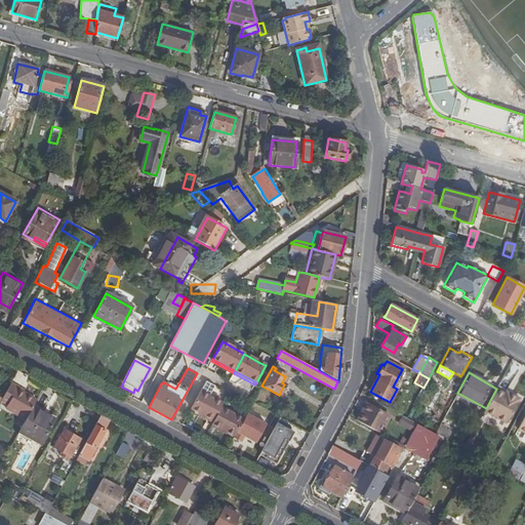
[(17,388),(10,384),(0,402),(0,413),(1,414),(0,415),(0,418),(21,430),(32,408),(36,401),(15,391),(17,388)]
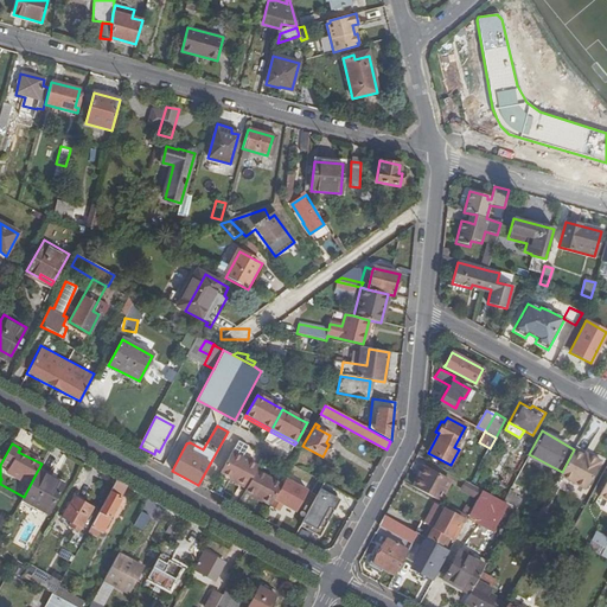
[(583,455),(574,449),(562,472),(560,475),(586,490),(601,461),(590,455),(588,458),(583,455)]
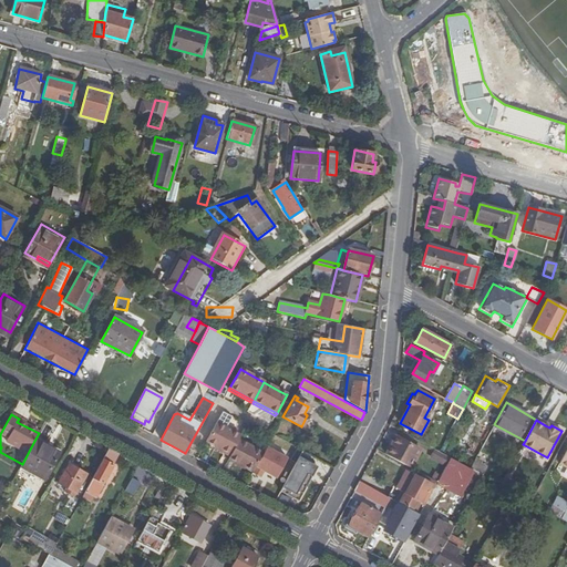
[(225,452),(233,439),(235,434),(210,422),(202,439),(225,452)]
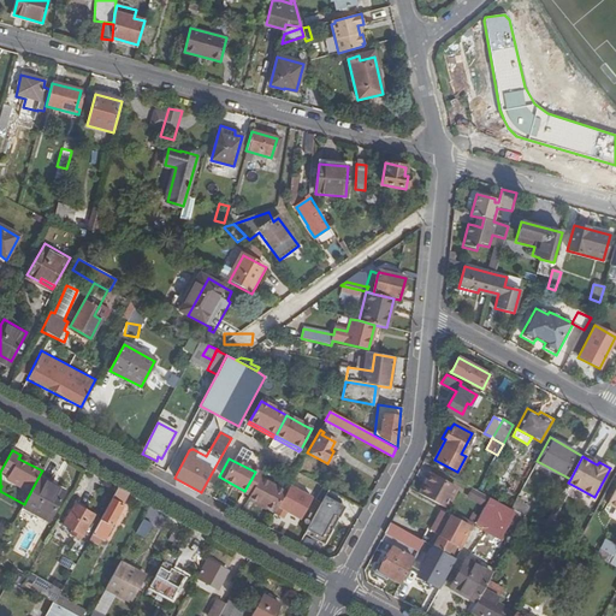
[(272,516),(272,517),(294,529),(302,511),(290,505),(300,490),(307,493),(313,483),(296,474),(285,493),(274,513),(272,516)]
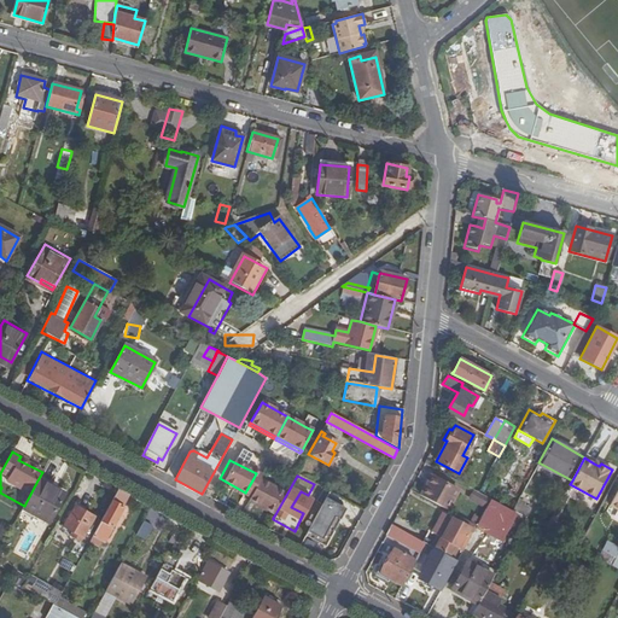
[(431,476),(421,495),(447,509),(458,490),(431,476)]
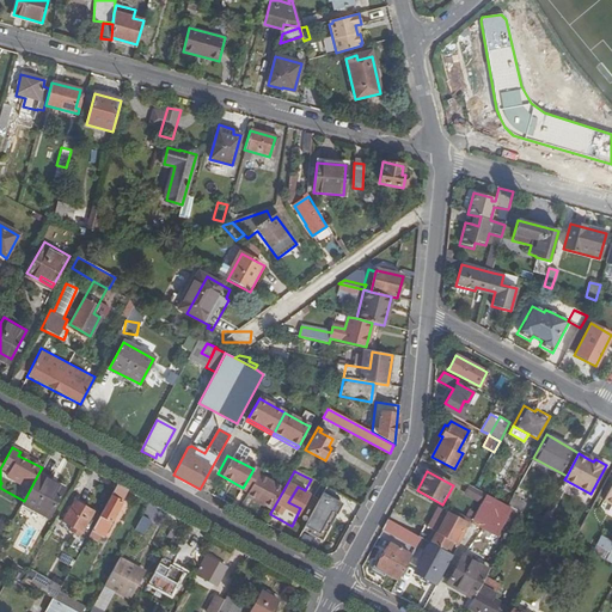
[(215,477),(242,491),(243,488),(218,473),(215,477)]
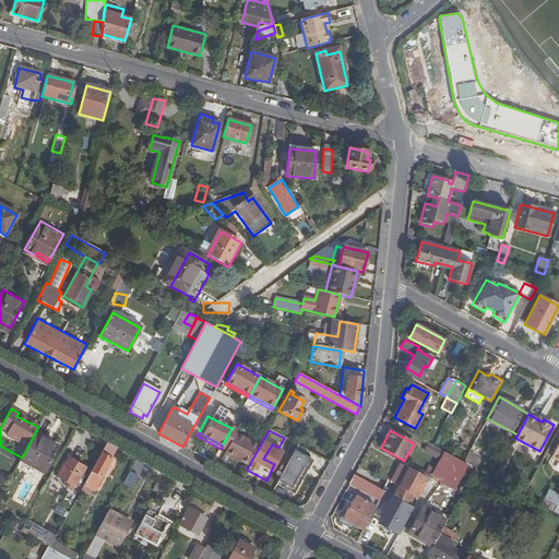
[(249,465),(259,448),(229,432),(222,445),(221,449),(249,465)]
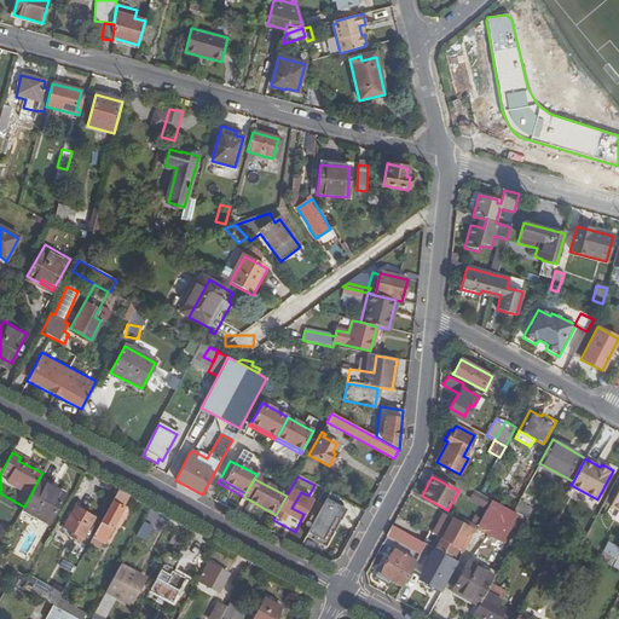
[(38,481),(24,507),(22,510),(48,524),(64,495),(38,481)]
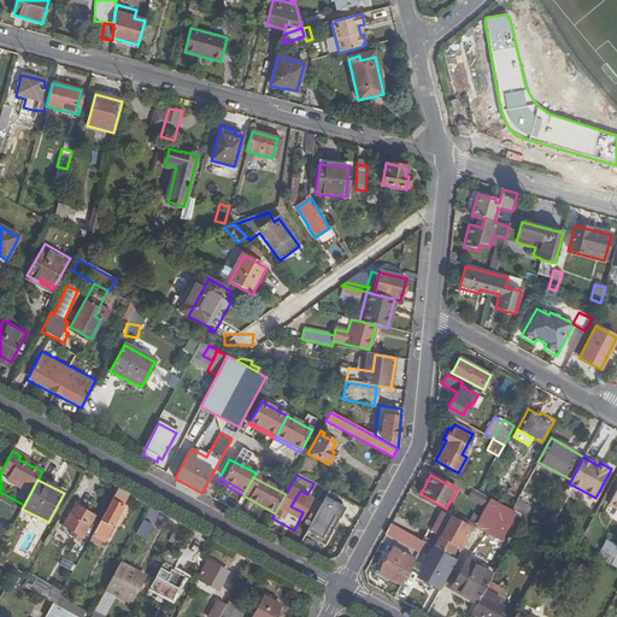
[(129,494),(118,488),(93,535),(104,541),(129,494)]
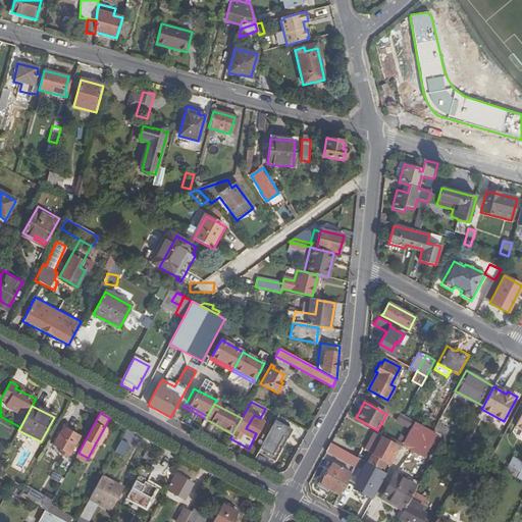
[(411,428),(415,421),(404,415),(401,414),(397,421),(411,428)]
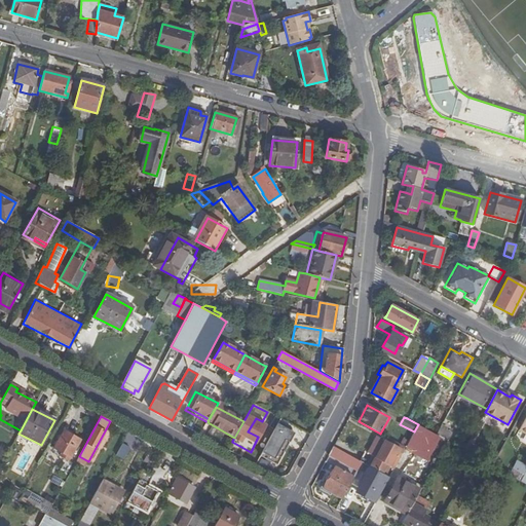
[(205,426),(232,441),(234,438),(208,422),(205,426)]
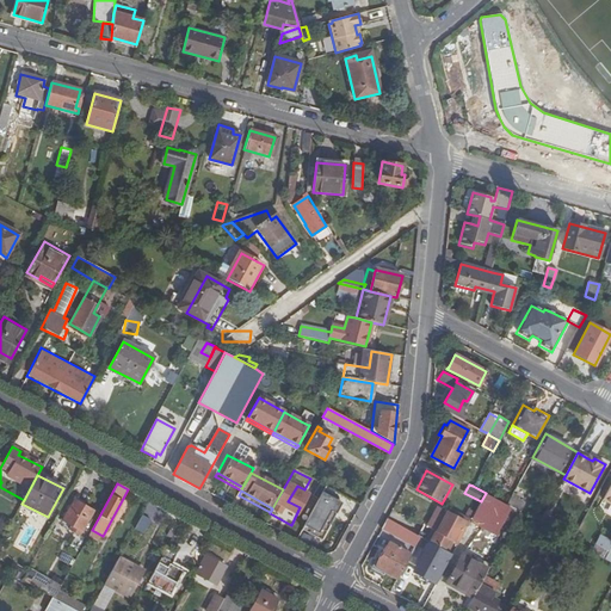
[(321,539),(340,503),(321,492),(302,530),(321,539)]
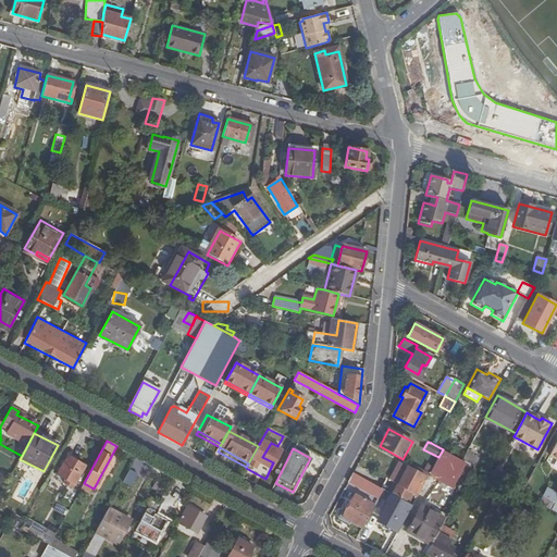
[(465,461),(461,460),(443,449),(438,457),(432,468),(429,473),(452,485),(465,461)]
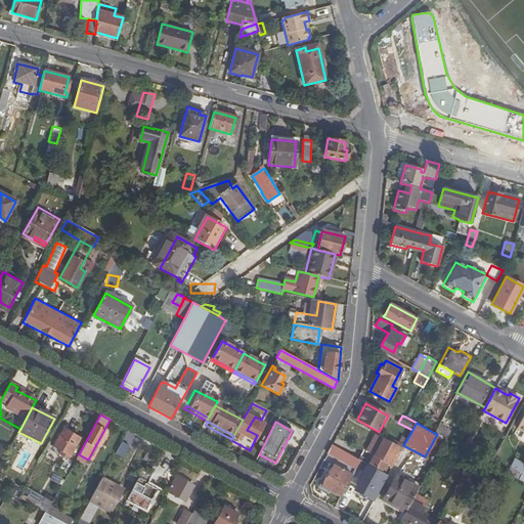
[(437,434),(444,438),(448,431),(438,425),(434,433),(437,434)]
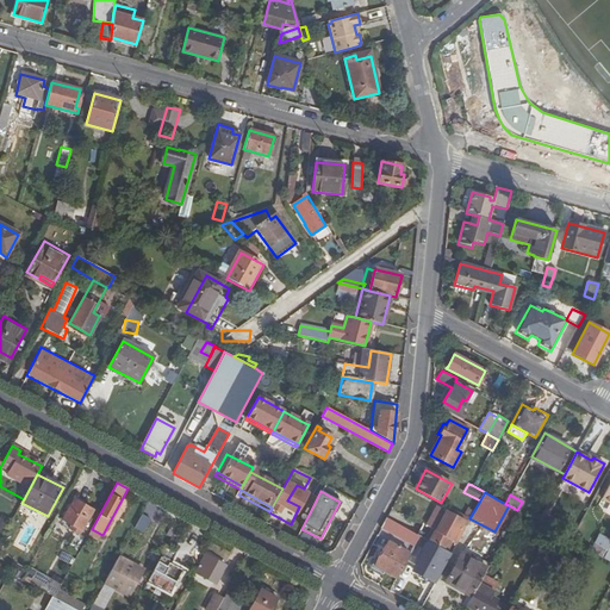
[(75,500),(63,520),(72,524),(81,530),(92,510),(75,500)]
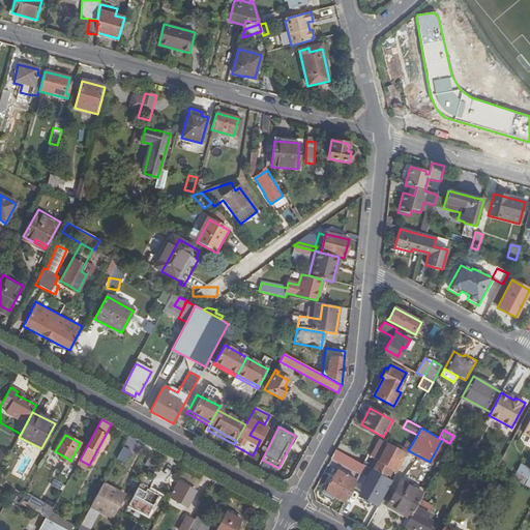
[(404,448),(398,444),(395,447),(383,441),(380,444),(377,443),(364,466),(391,480),(408,450),(404,448)]
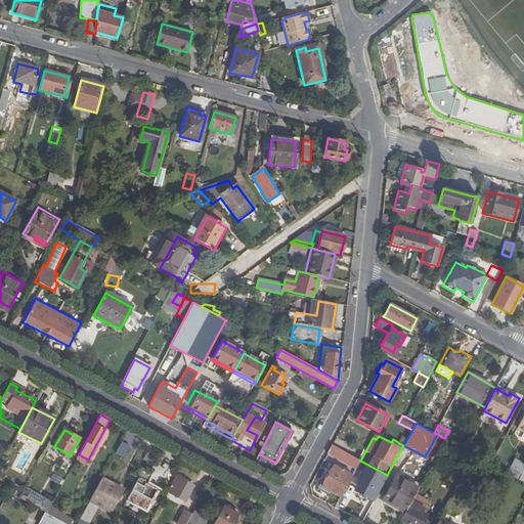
[(129,442),(123,439),(117,450),(123,453),(129,442)]
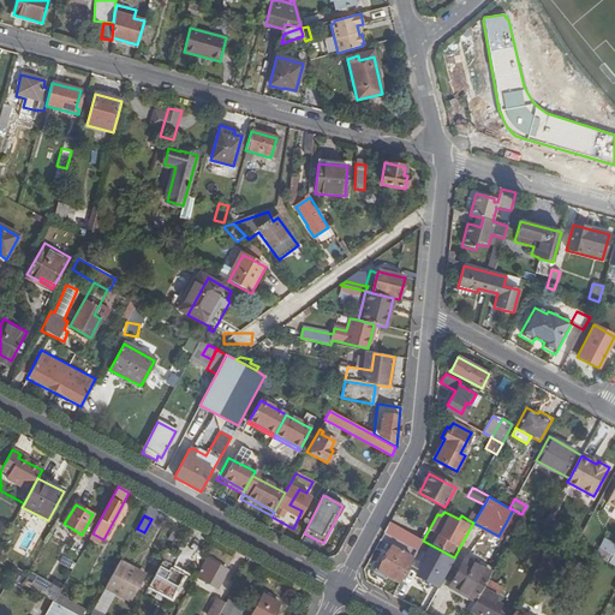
[(402,530),(389,523),(386,530),(399,537),(399,536),(418,547),(422,541),(402,530)]
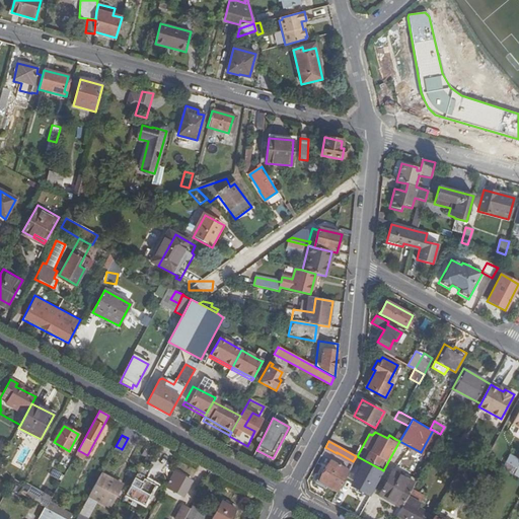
[(518,468),(518,465),(518,459),(510,454),(506,462),(518,468)]
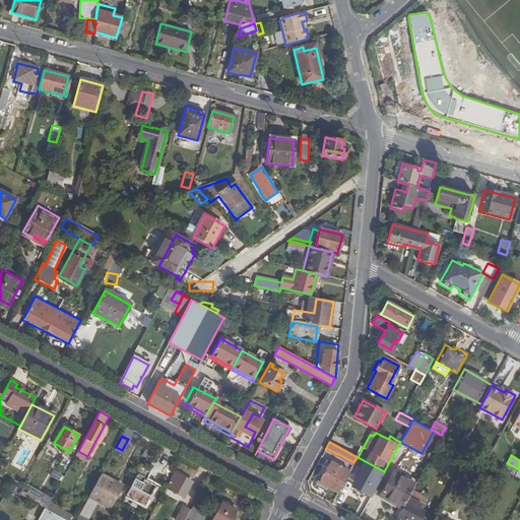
[(351,485),(371,496),(377,485),(376,484),(383,471),(358,457),(349,471),(345,478),(353,482),(351,485)]
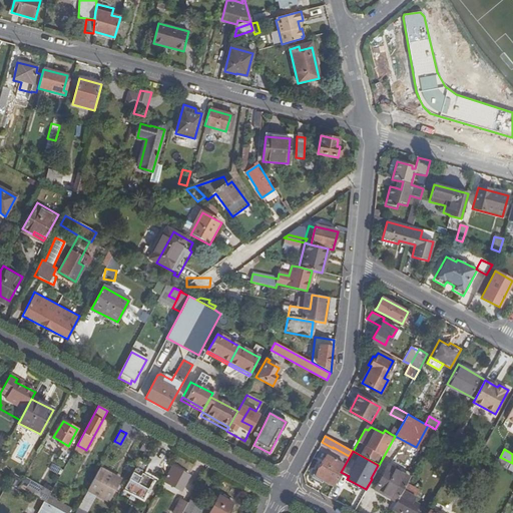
[(315,476),(333,486),(344,465),(327,455),(315,476)]
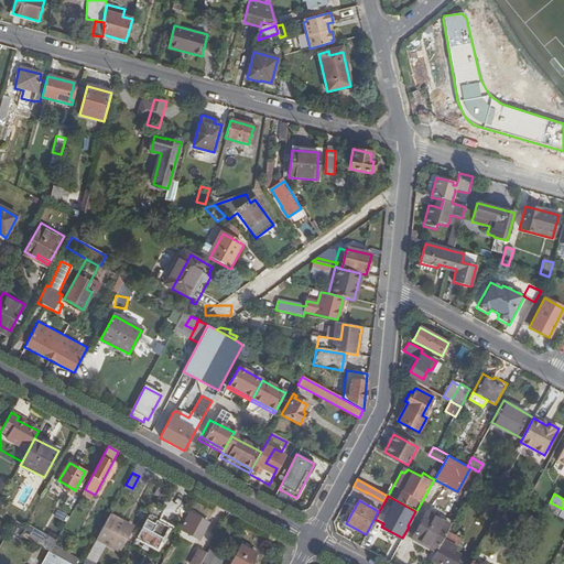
[(563,509),(550,502),(545,509),(559,516),(563,509)]
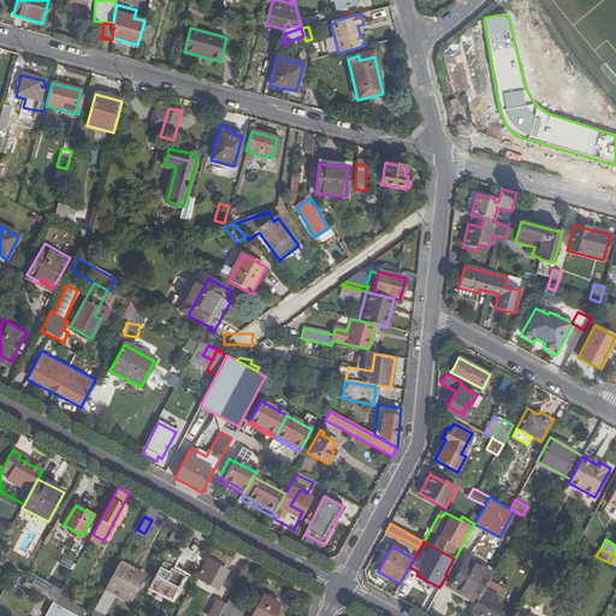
[(413,558),(400,584),(409,567),(414,558),(413,558)]
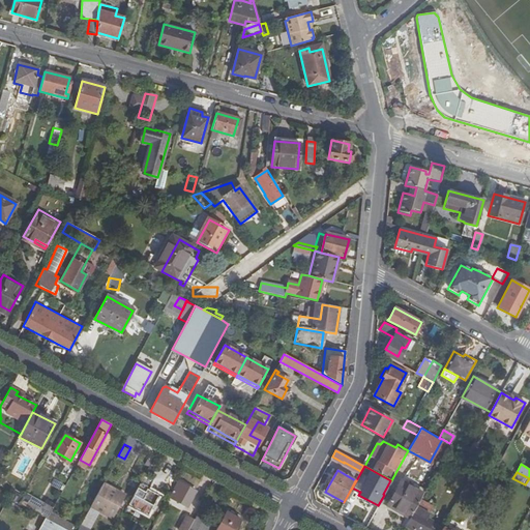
[(410,518),(422,494),(401,481),(387,505),(410,518)]
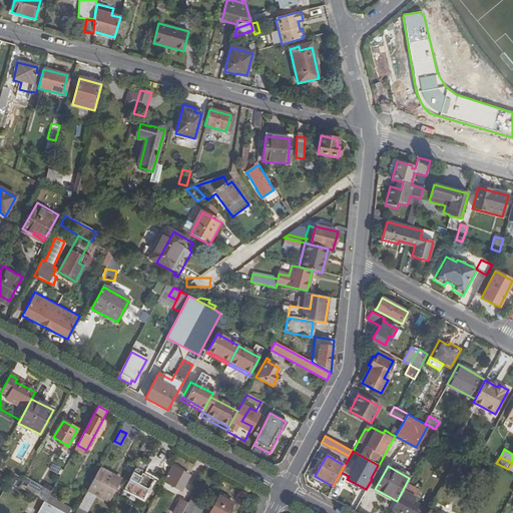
[(174,471),(170,468),(163,481),(181,491),(188,476),(175,469),(174,471)]
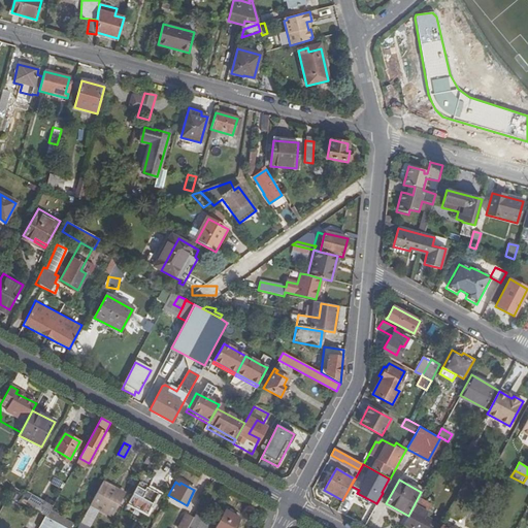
[(124,495),(102,483),(91,504),(105,513),(109,505),(116,508),(124,495)]
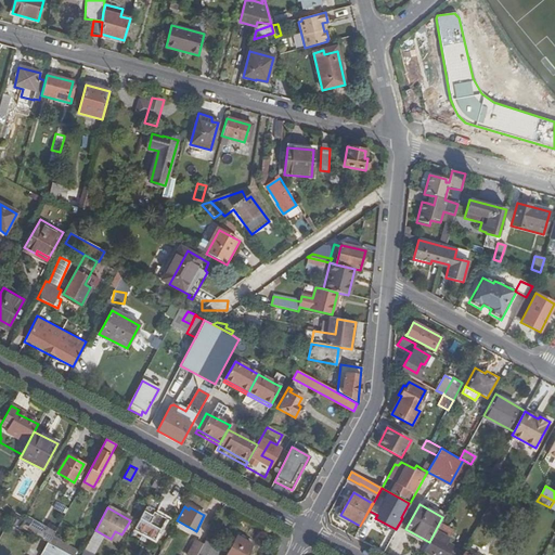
[(166,518),(146,507),(140,519),(157,528),(156,530),(158,531),(159,529),(160,530),(166,518)]
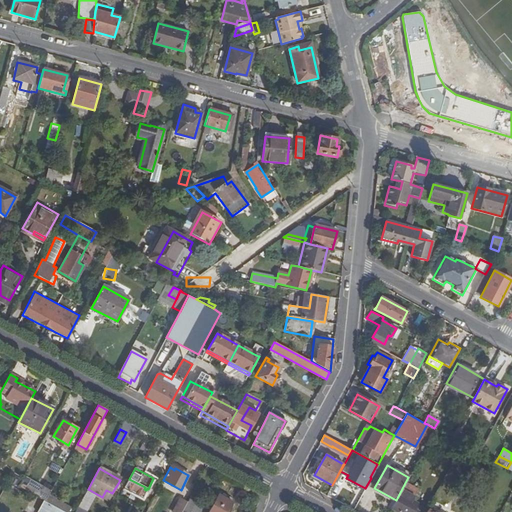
[(51,492),(24,477),(18,487),(43,501),(46,502),(49,497),(51,492)]
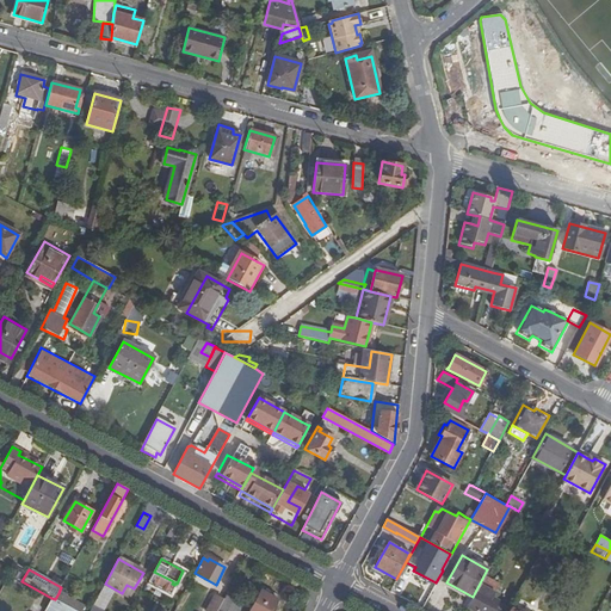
[(483,576),(468,606),(475,610),(498,610),(499,610),(495,609),(499,602),(492,597),(499,585),(483,576)]
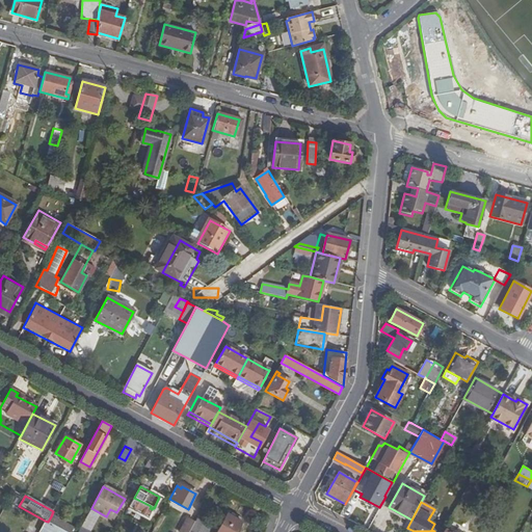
[(236,531),(241,523),(225,514),(216,531),(236,531)]
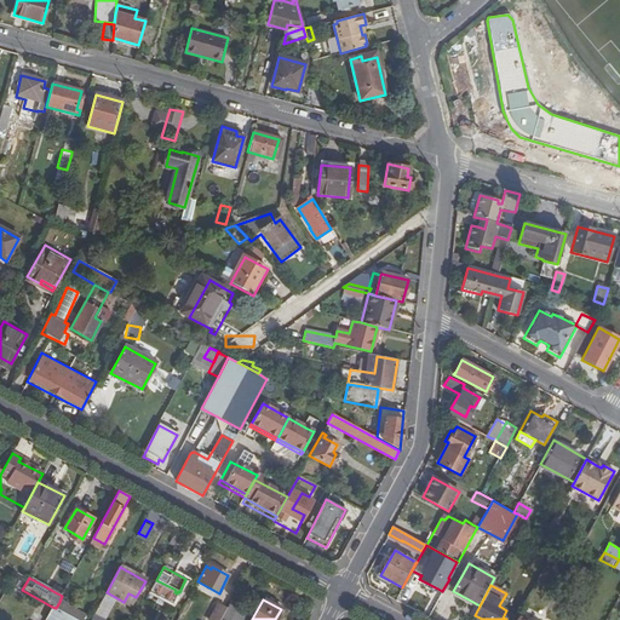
[(81,619),(85,615),(59,602),(56,608),(76,619),(81,619)]
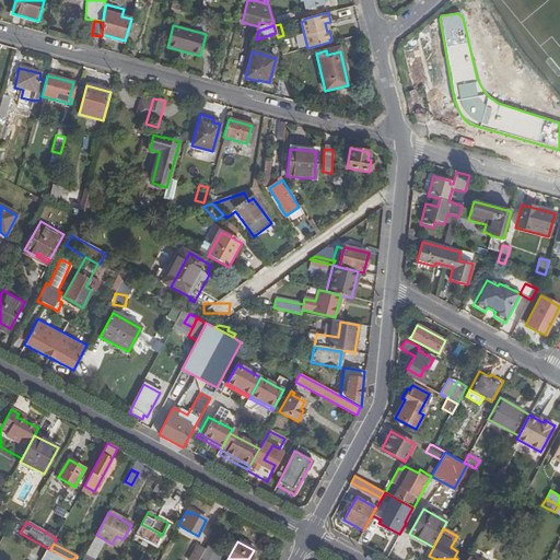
[(198,559),(199,559),(203,550),(197,546),(188,559),(198,559)]
